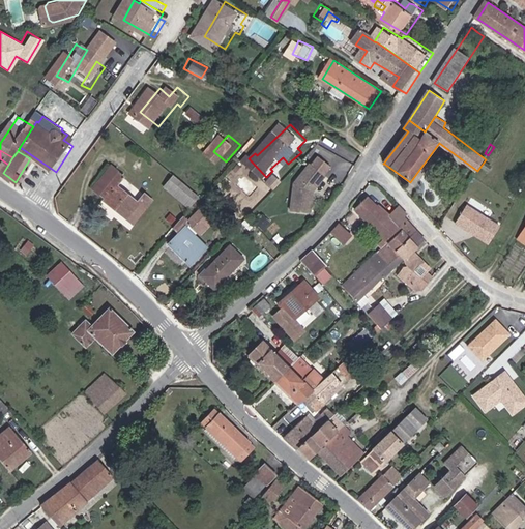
[(94,187),(101,193),(120,168),(114,163),(94,187)]
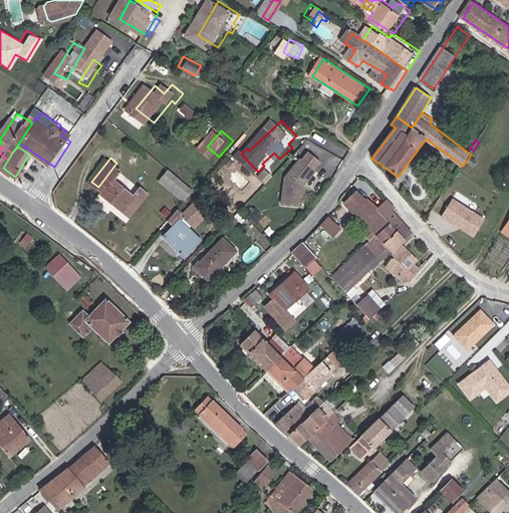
[(290,179),(286,205),(305,208),(309,187),(321,172),(305,160),(290,179)]
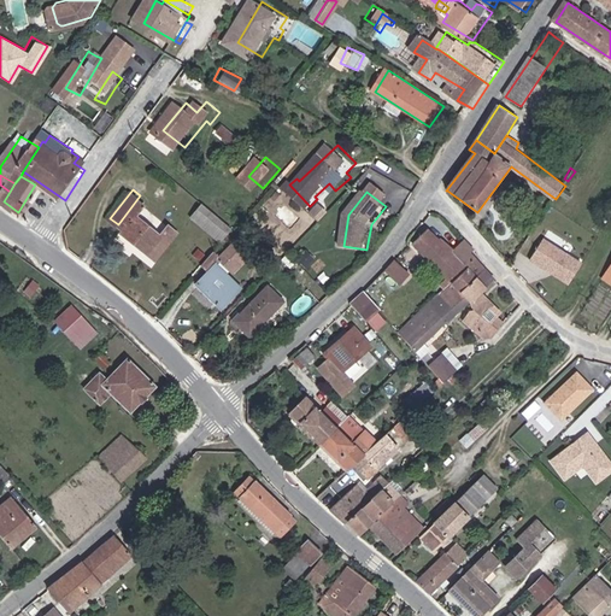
[(147,200),(140,195),(118,224),(124,229),(122,233),(158,260),(183,229),(175,222),(166,234),(137,212),(146,201),(147,200)]
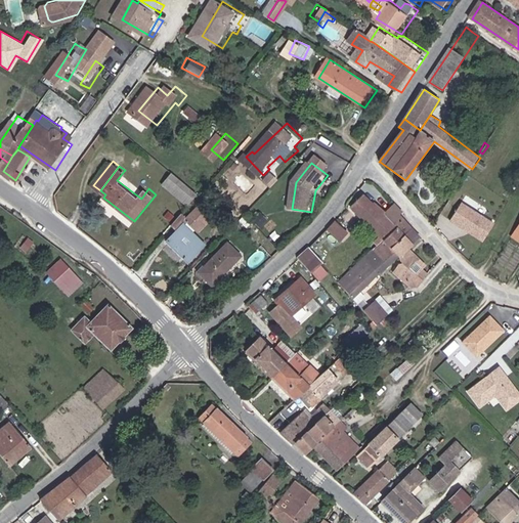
[(25,172),(22,170),(15,180),(19,182),(25,172)]
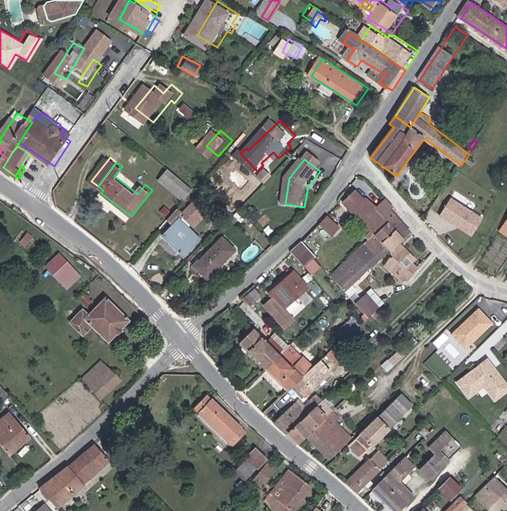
[(191,196),(197,190),(173,169),(167,176),(191,196)]
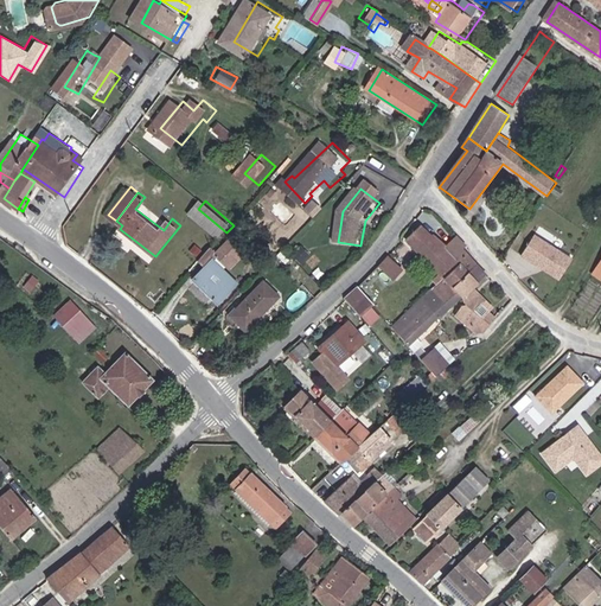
[(223,238),(223,237),(227,233),(198,209),(193,214),(223,238)]
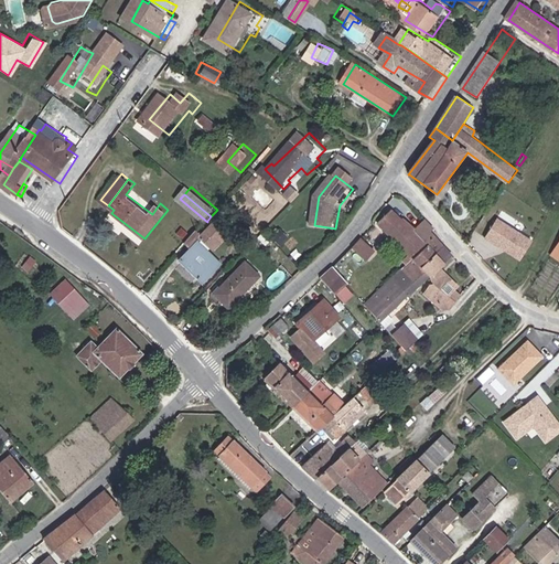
[(414,233),(419,229),(405,214),(404,215),(393,205),(378,223),(410,255),(405,261),(408,264),(414,258),(428,246),(414,233)]
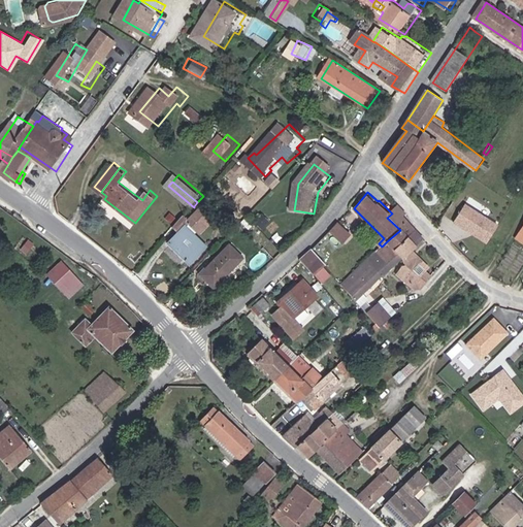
[(498,226),(466,204),(455,222),(487,242),(498,226)]
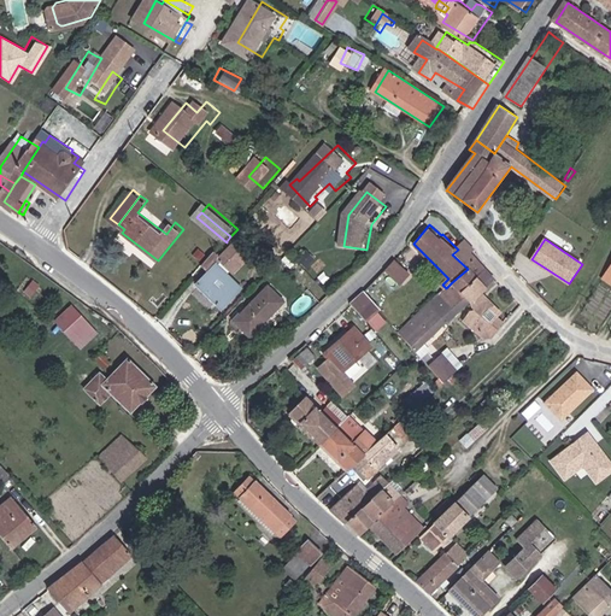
[(452,254),(468,269),(477,277),(488,288),(497,281),(471,256),(475,252),(464,242),(458,250),(452,254)]
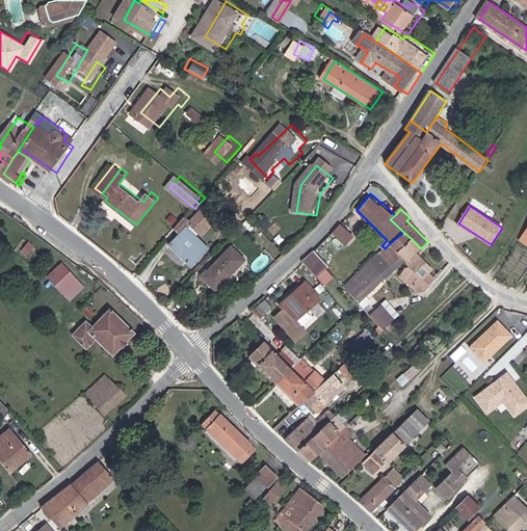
[(210,220),(205,215),(193,228),(203,237),(214,224),(210,220)]
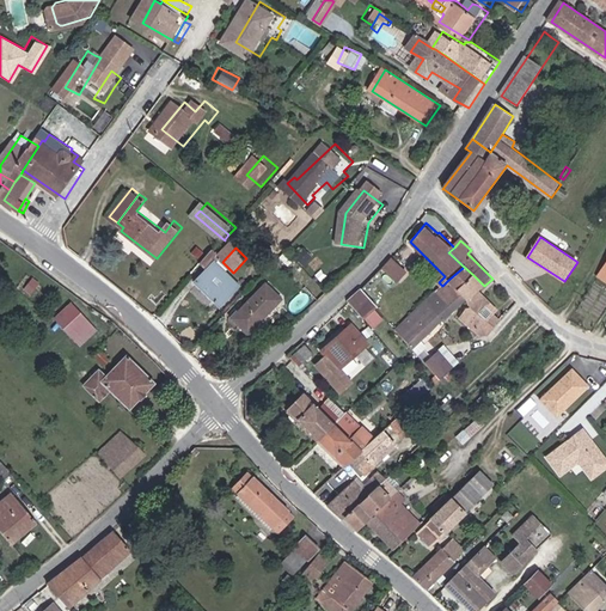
[(239,291),(228,279),(216,269),(222,262),(218,257),(201,275),(206,280),(199,288),(218,306),(221,303),(226,305),(239,291)]
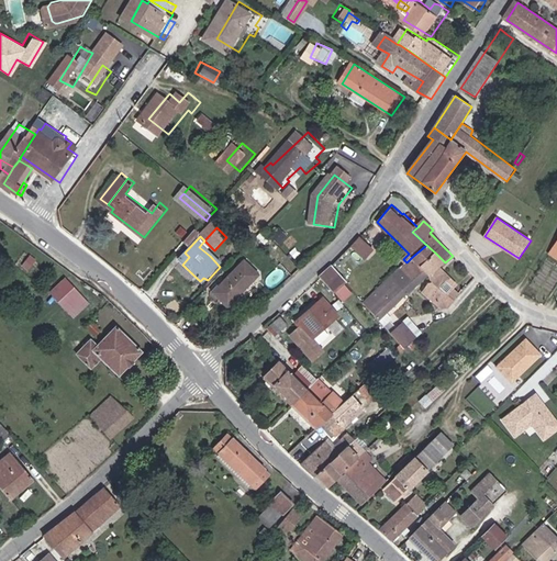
[(372,250),(359,238),(353,245),(367,258),(372,250)]
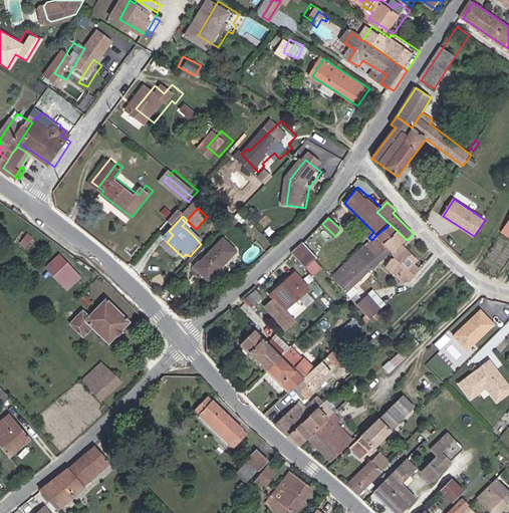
[(192,234),(196,229),(187,220),(182,226),(192,234)]
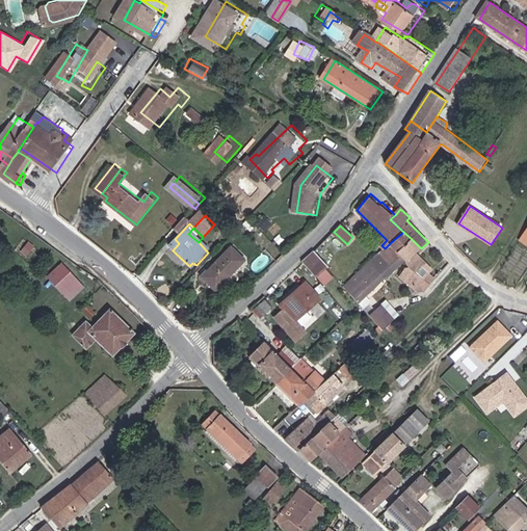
[(397,251),(412,239),(403,232),(390,243),(397,251)]
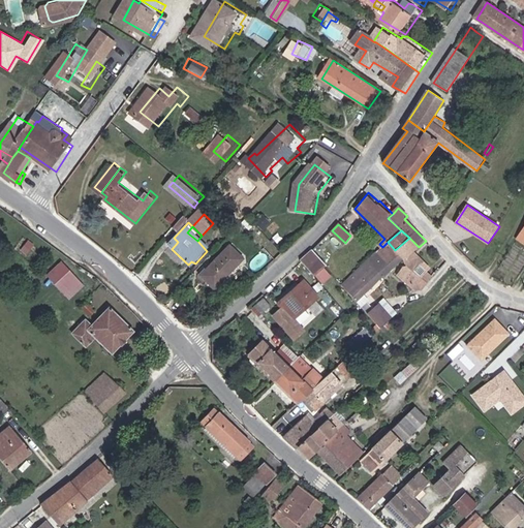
[(405,259),(414,251),(419,247),(409,238),(395,250),(404,258),(405,259)]
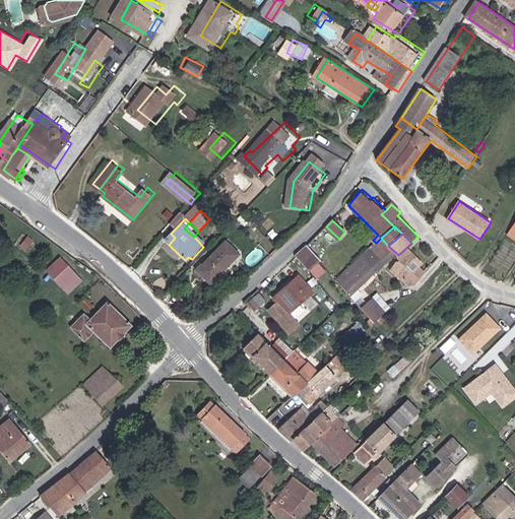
[(296,256),(308,269),(319,259),(315,255),(311,251),(307,246),(303,249),(296,256)]
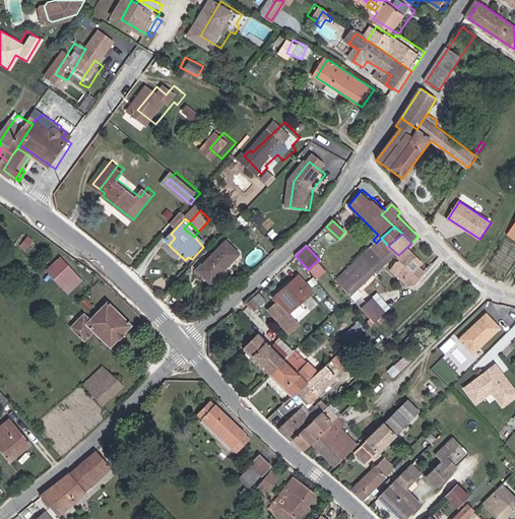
[(363,254),(370,262),(379,254),(372,246),(363,254)]
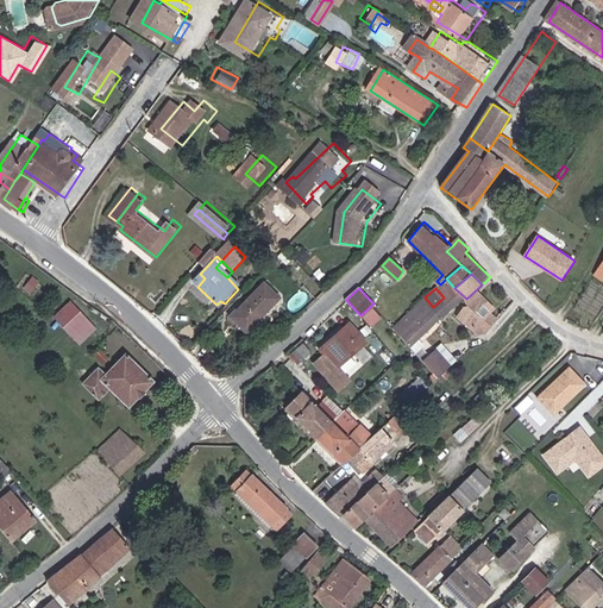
[(452,290),(463,300),(465,298),(454,288),(452,290)]
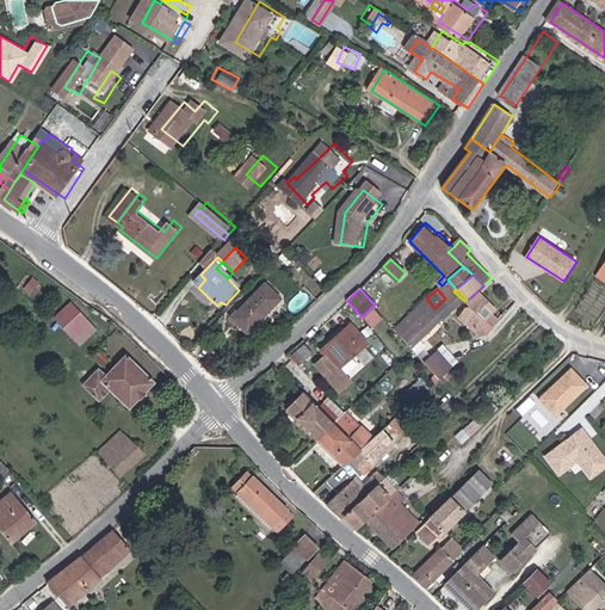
[(479,290),(468,300),(471,307),(469,310),(464,309),(460,318),(469,325),(482,336),(487,334),(500,320),(493,312),(486,320),(479,314),(488,302),(479,290)]
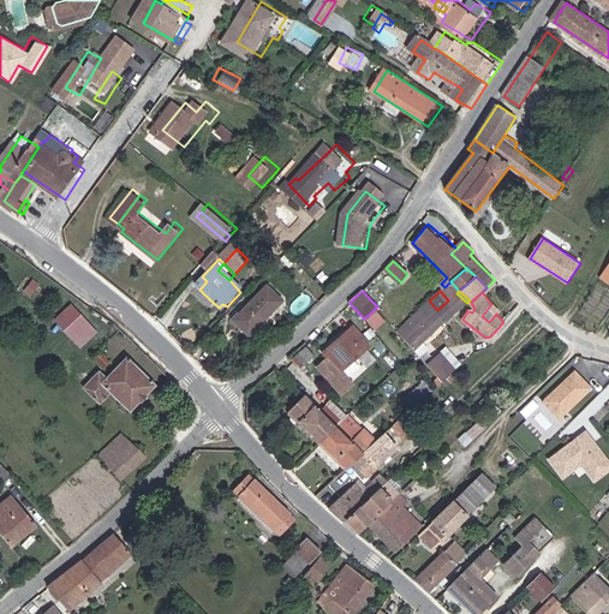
[(437,310),(447,322),(459,313),(467,303),(457,293),(448,300),(437,310)]
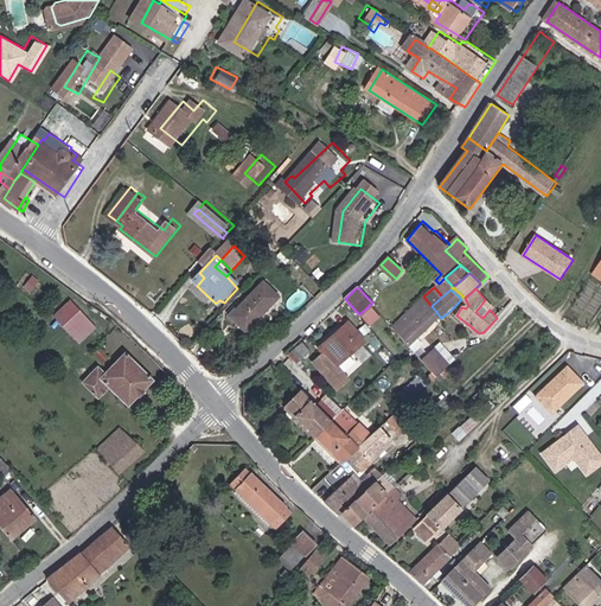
[(65,297),(48,313),(74,342),(91,324),(65,297)]
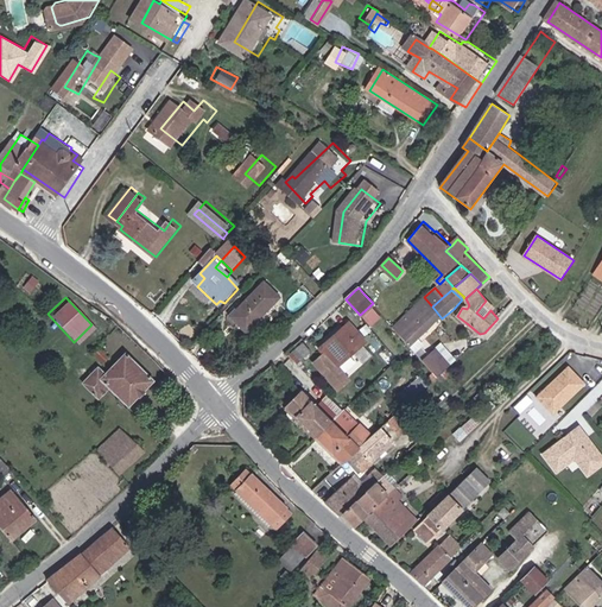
[(432,307),(424,297),(393,328),(400,335),(432,307)]
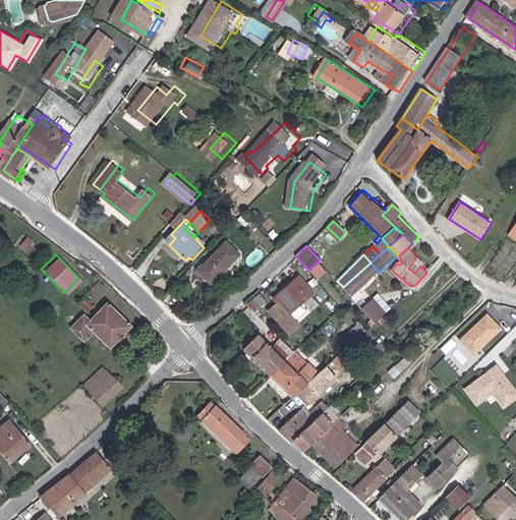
[(234,273),(221,261),(191,289),(206,303),(234,273)]
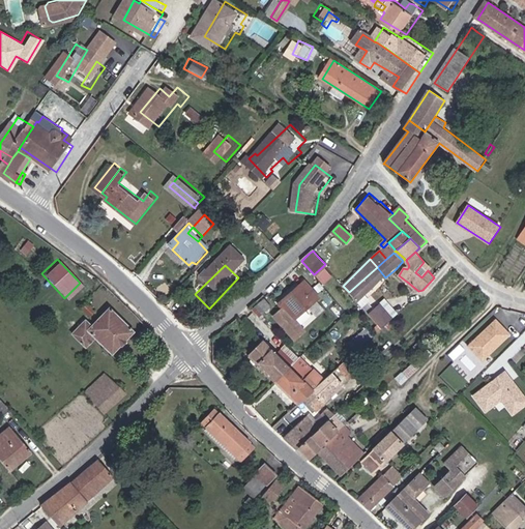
[(357,300),(383,276),(384,277),(385,277),(377,267),(349,292),(357,300)]
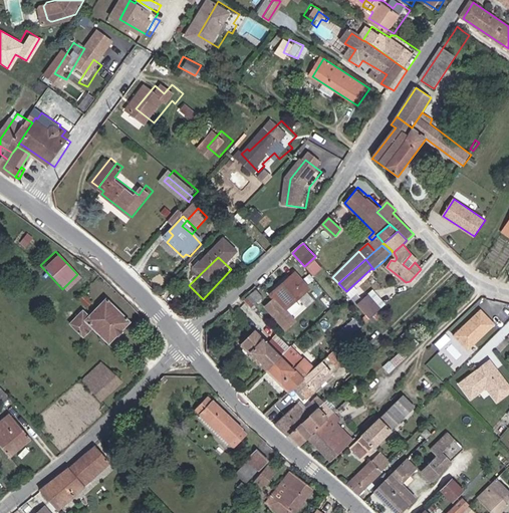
[(298,274),(271,296),(274,299),(266,307),(285,330),(295,321),(286,309),(310,289),(298,274)]
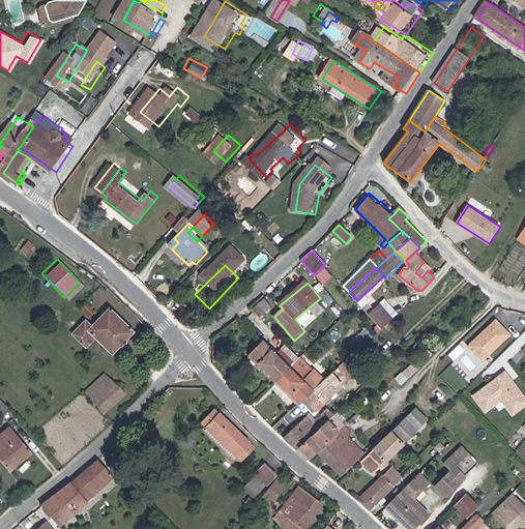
[(258,303),(265,311),(269,306),(262,300),(258,303)]
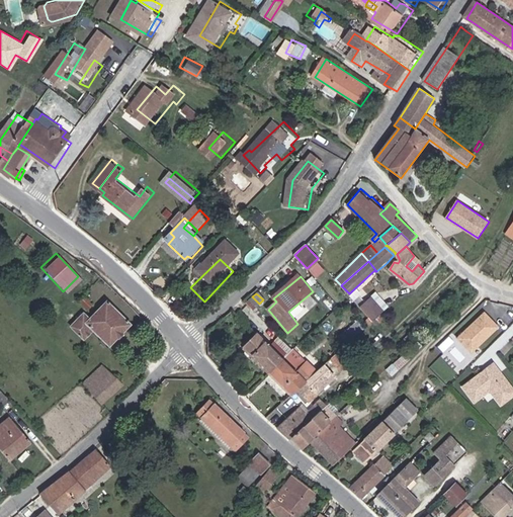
[(254,310),(259,304),(252,296),(247,302),(254,310)]
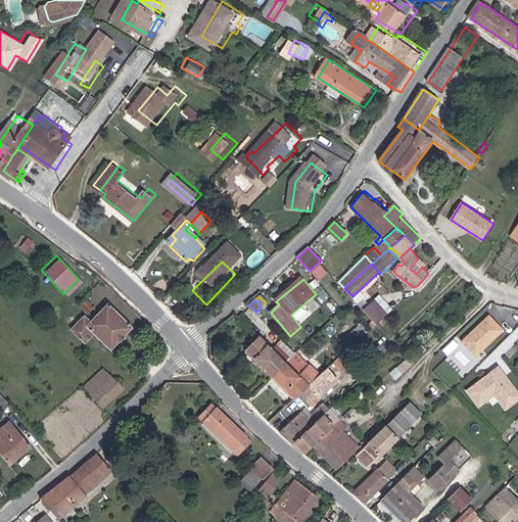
[(375,323),(378,322),(377,321),(384,314),(384,313),(374,300),(364,310),(373,320),(375,323)]
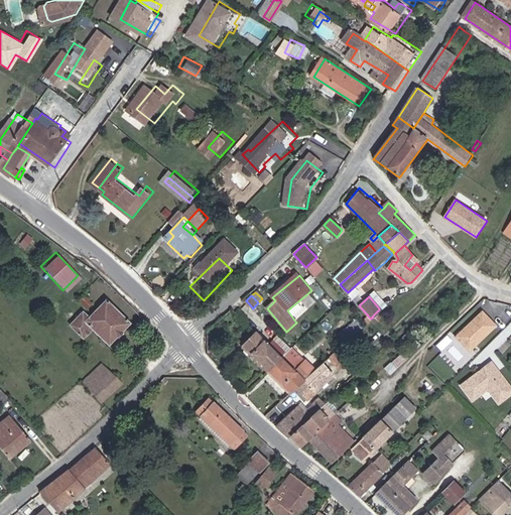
[(75,333),(83,325),(101,342),(123,320),(100,297),(82,314),(76,308),(62,320),(75,333)]
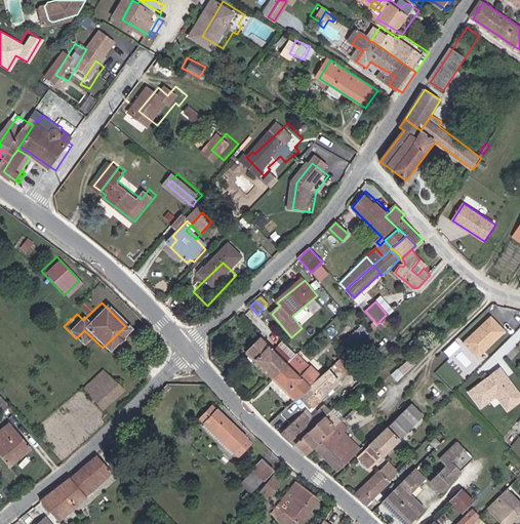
[(493,313),(467,339),(481,354),(508,327),(493,313)]
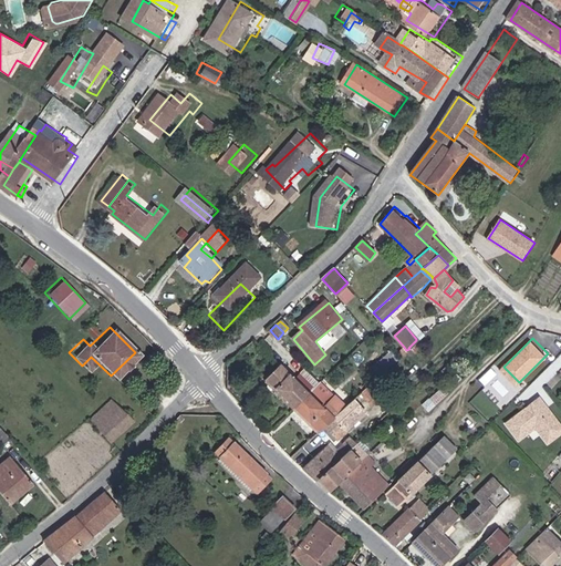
[(421,347),(416,342),(409,348),(415,352),(421,347)]
